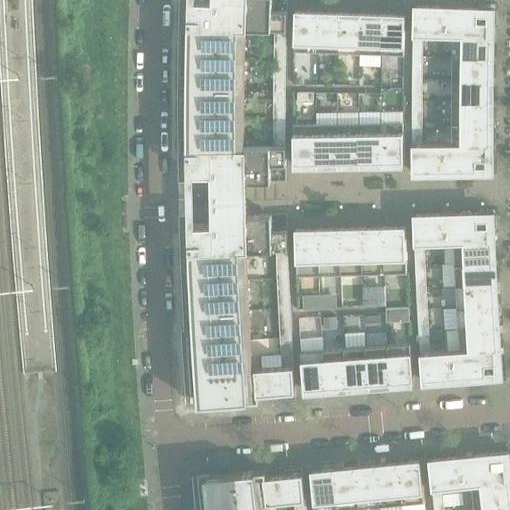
[(269,167),(284,167),(284,166),(284,154),(283,148),(284,86),(284,32),(284,28),(285,13),(270,13),(270,0),(210,0),(211,3),(187,2),(186,18),(185,97),(185,149),(186,177),(210,176),(218,176),(218,184),(247,184),(269,184),(269,167)]
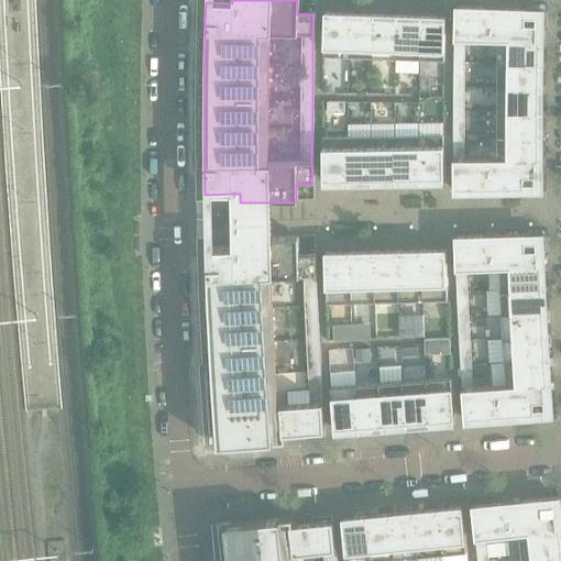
[(524,26),(524,11),(453,9),(452,36),(452,41),(465,42),(496,42),(496,41),(540,42),(541,26),(524,26)]
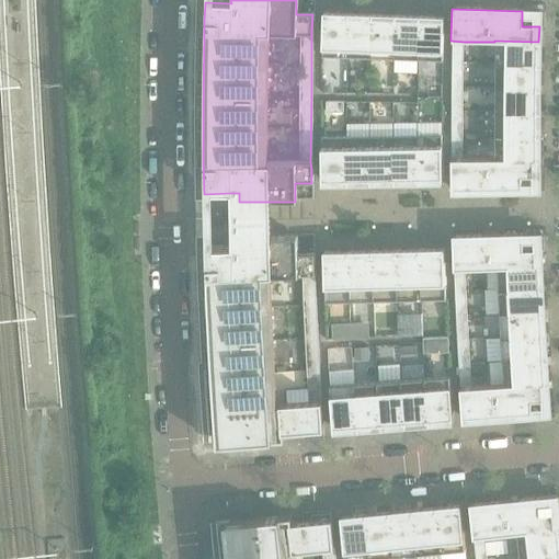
[(344,60),(346,15),(321,15),(321,31),(320,59),(344,60)]
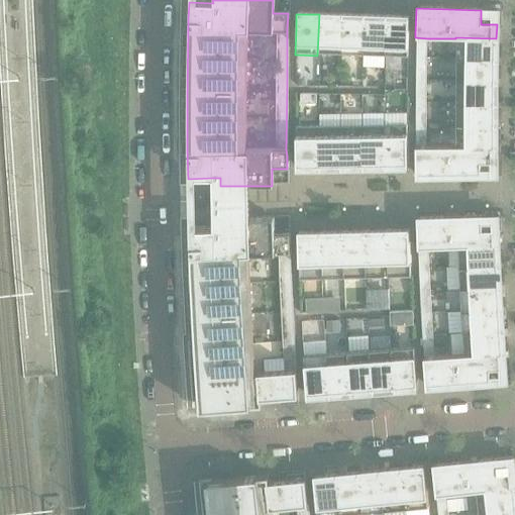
[(339,56),(340,15),(319,14),(317,56),(339,56)]
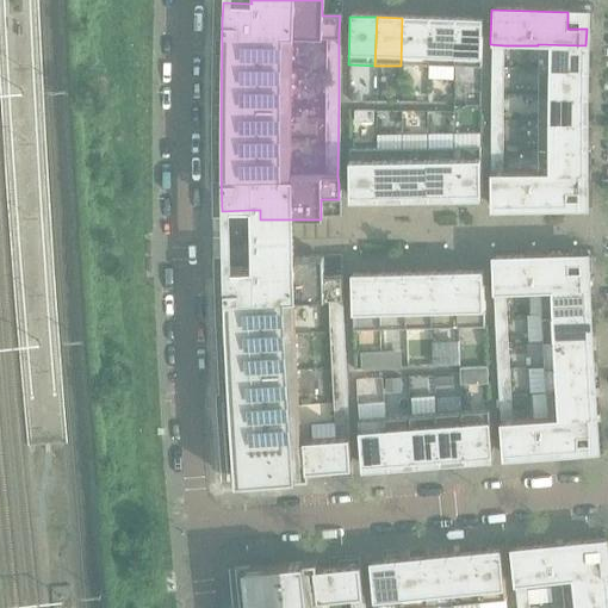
[(427,67),(428,19),(402,18),(401,66),(427,67)]
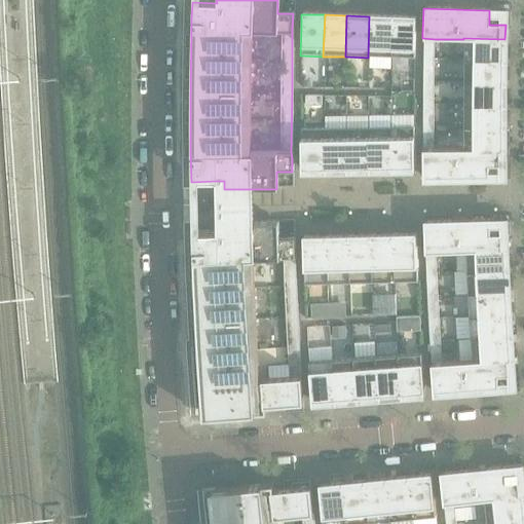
[(389,59),(391,17),(369,16),(368,58),(389,59)]
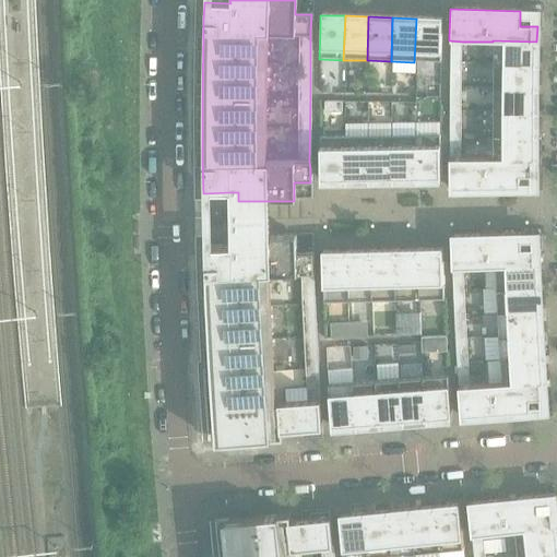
[(440,35),(440,19),(416,19),(414,62),(439,63),(440,35)]
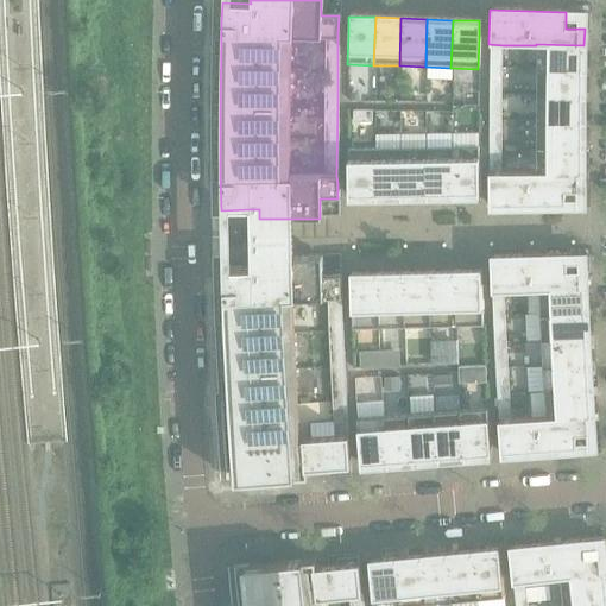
[(503,56),(503,45),(488,44),(488,56),(503,56)]
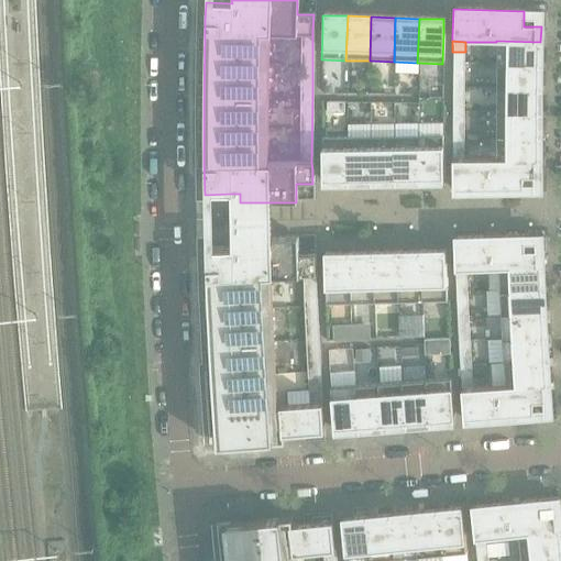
[(540,66),(540,52),(540,42),(496,41),(496,42),(496,65),(540,66)]
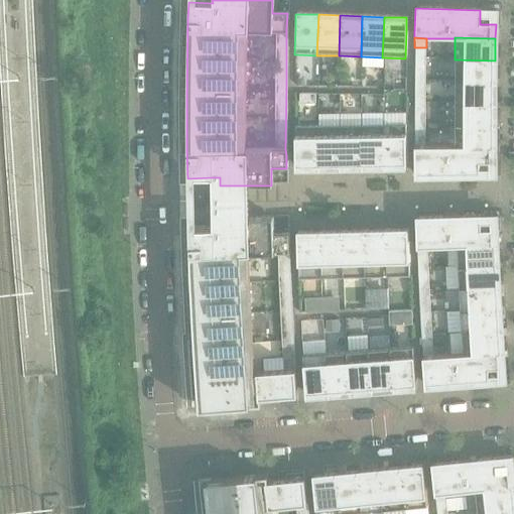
[(426,57),(426,47),(414,47),(414,57),(426,57)]
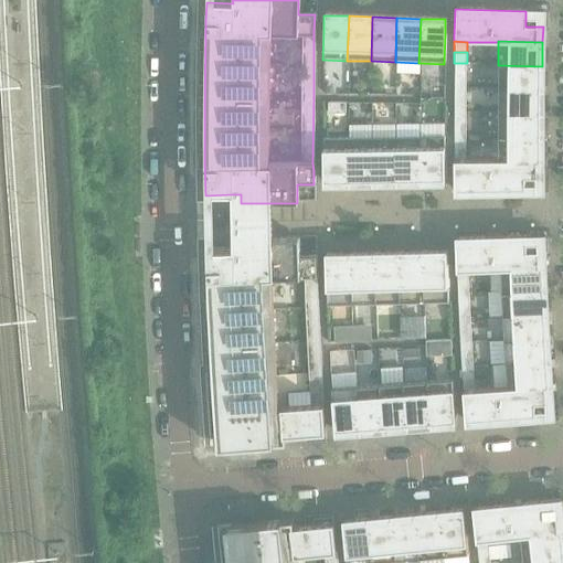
[(467,64),(467,63),(454,63),(454,74),(467,74),(467,64)]
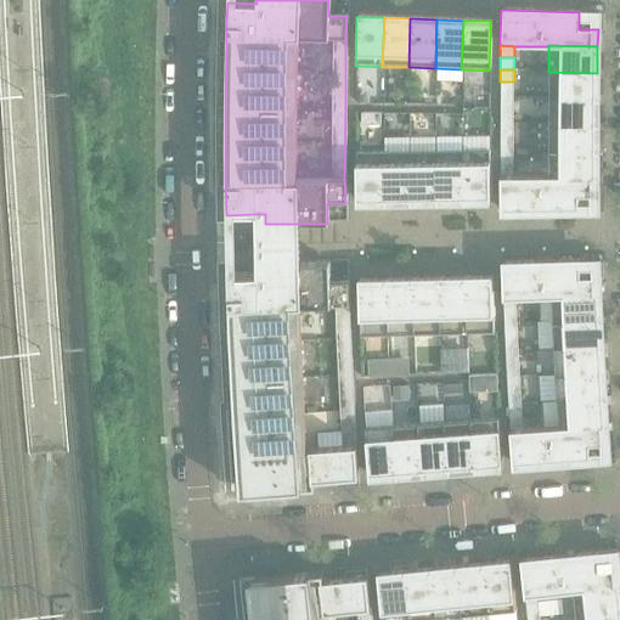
[(597,99),(597,83),(597,73),(548,72),(547,99),(597,99)]
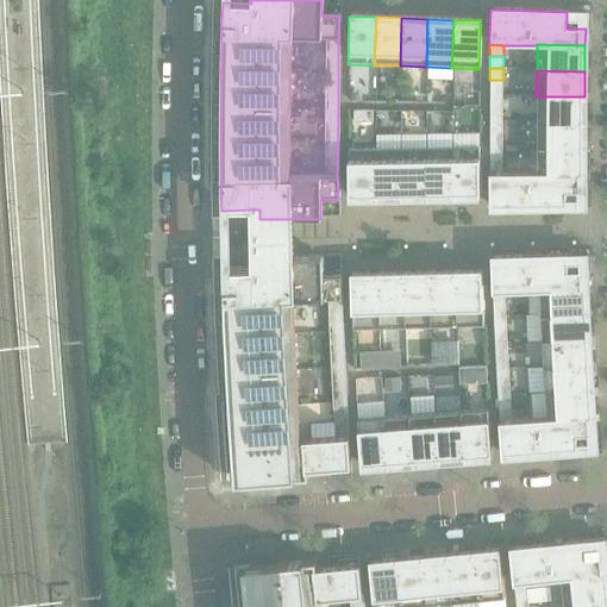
[(504,92),(504,80),(489,80),(489,92),(504,92)]
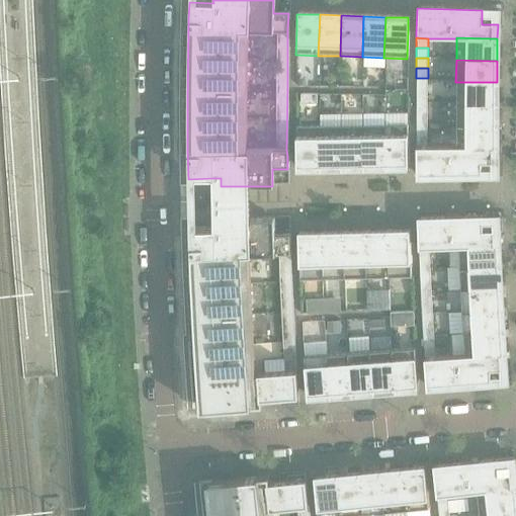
[(428,81),(428,78),(416,78),(415,87),(428,87),(428,81)]
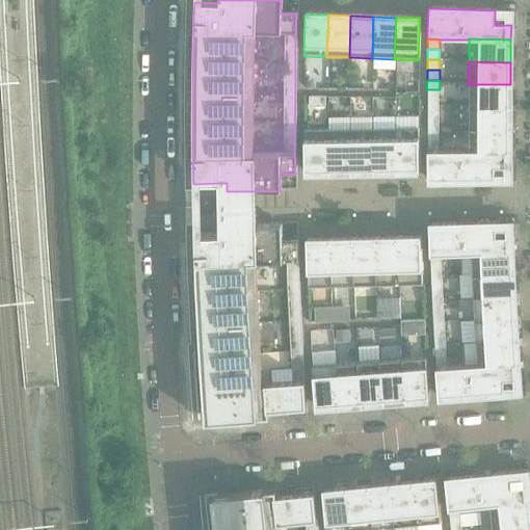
[(509,107),(509,94),(510,84),(468,84),(468,107),(509,107)]
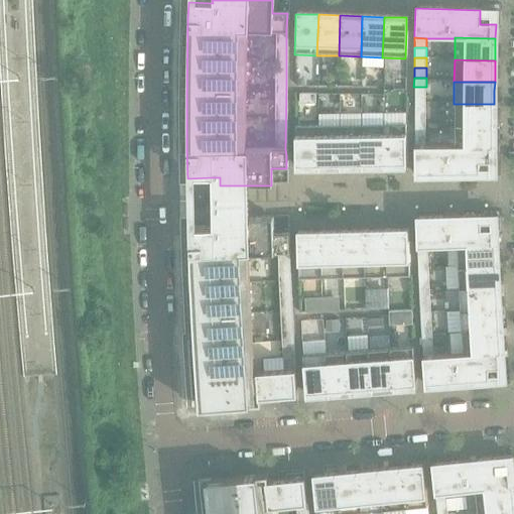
[(426,97),(426,87),(413,87),(413,97),(426,97)]
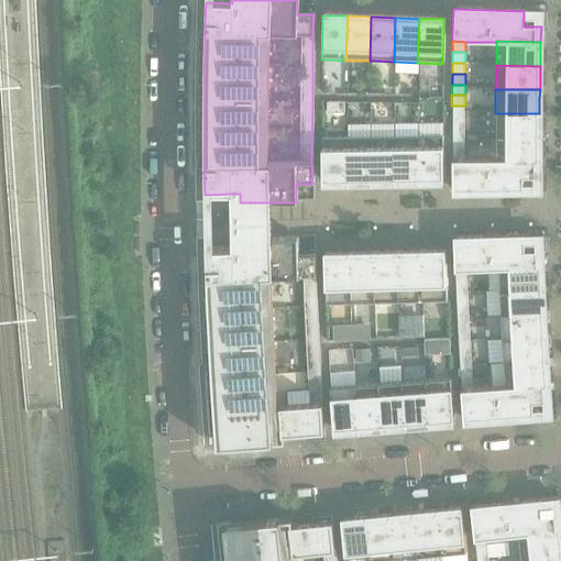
[(343,114),(343,103),(325,103),(325,116),(343,114)]
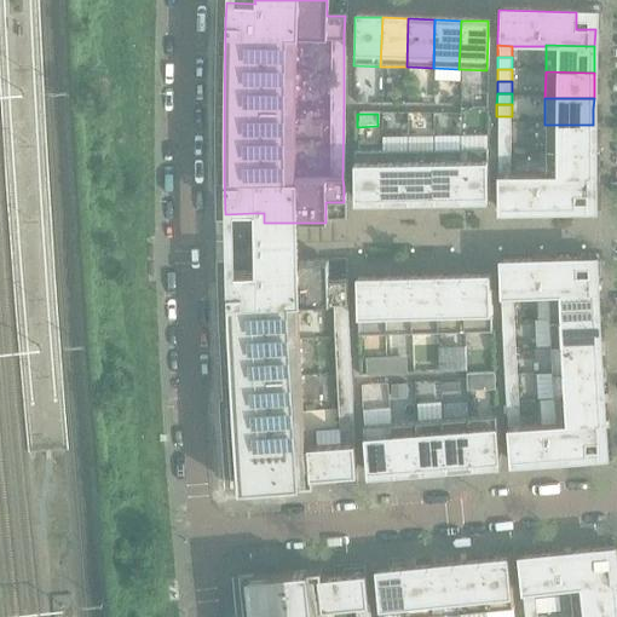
[(512,124),(512,116),(496,116),(496,128),(511,128),(512,124)]
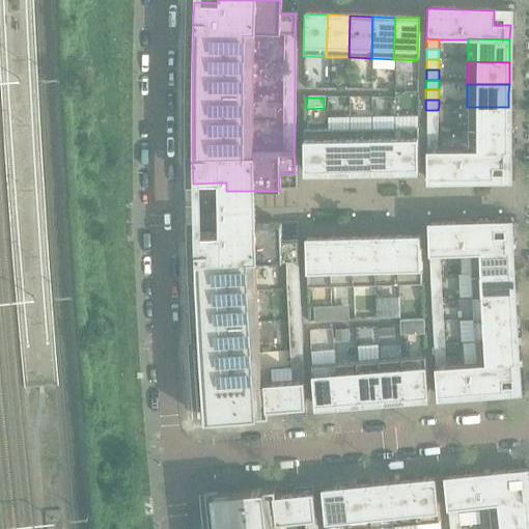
[(508,129),(508,116),(508,107),(467,107),(467,119),(467,129),(508,129)]
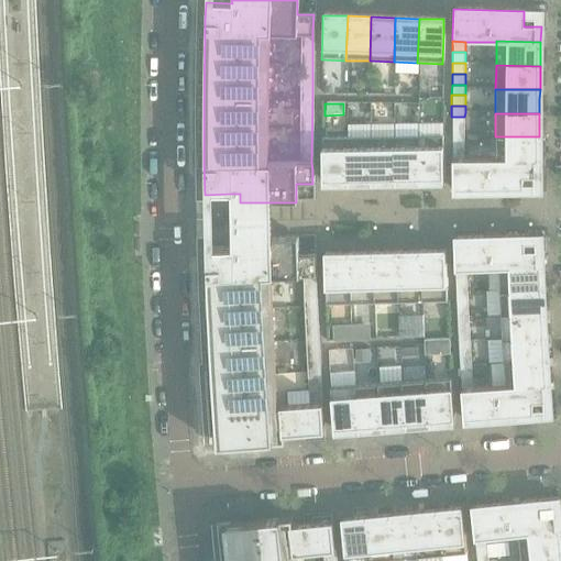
[(464,128),(464,117),(451,117),(451,128),(464,128)]
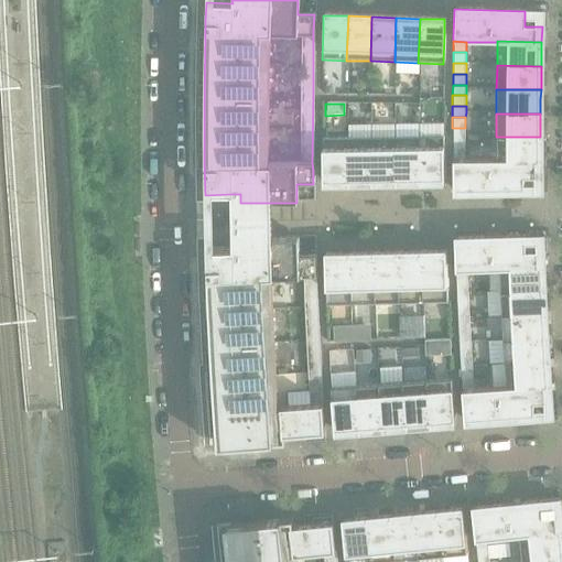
[(465,137),(465,128),(452,128),(452,139),(465,139),(465,137)]
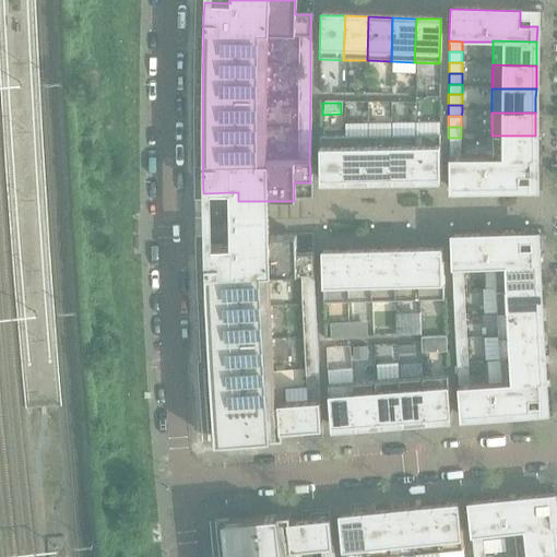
[(535,160),(535,145),(535,135),(492,135),(492,158),(492,160),(535,160)]
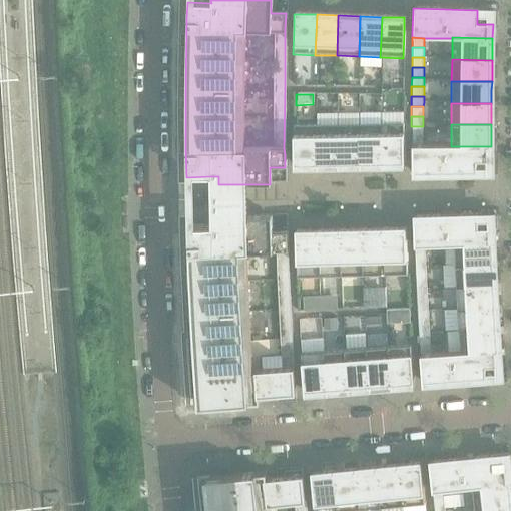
[(380,166),(380,125),(358,126),(359,166),(380,166)]
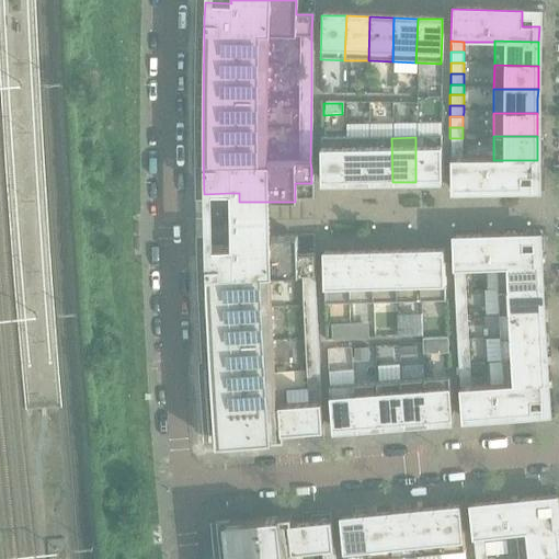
[(441,164),(440,137),(415,137),(415,182),(441,181),(441,164)]
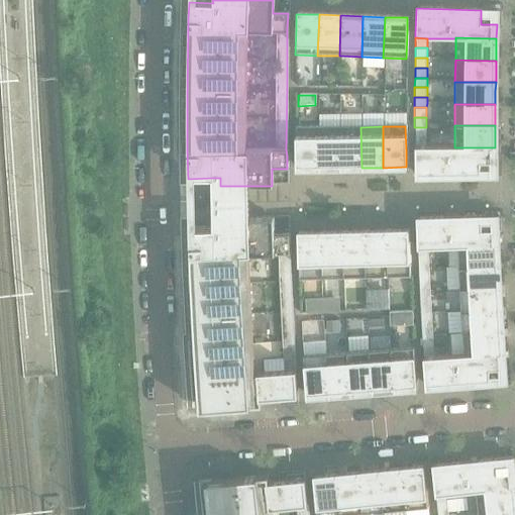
[(318,169),(317,127),(294,128),(295,156),(295,169),(318,169)]
